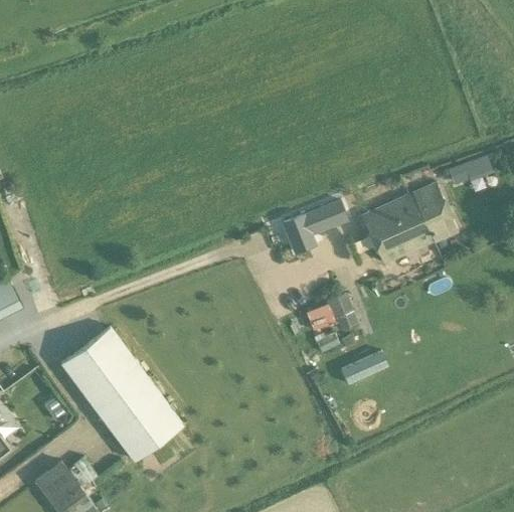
[(453,185),(492,170),(486,155),(447,170),(453,185)]
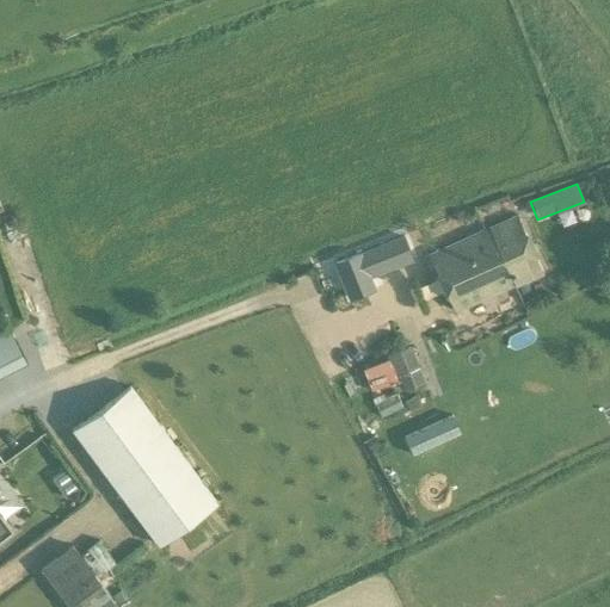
[(431,259),(455,314),(543,274),(518,220),(475,239),(431,259)]
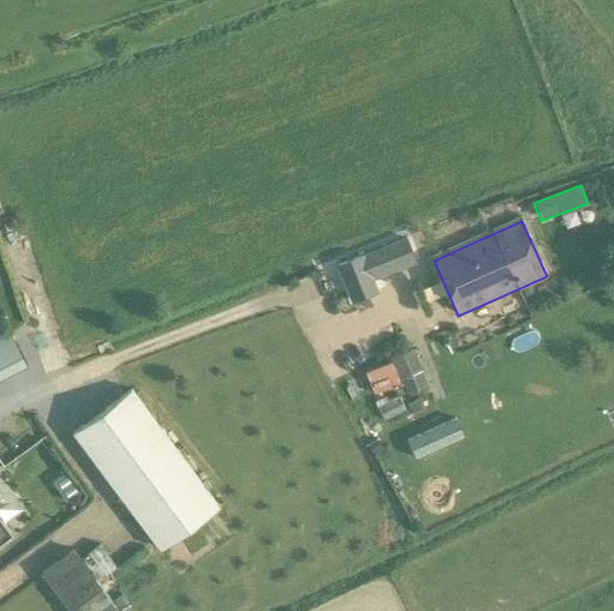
[(361,255),(368,275),(413,257),(405,238),(361,255)]
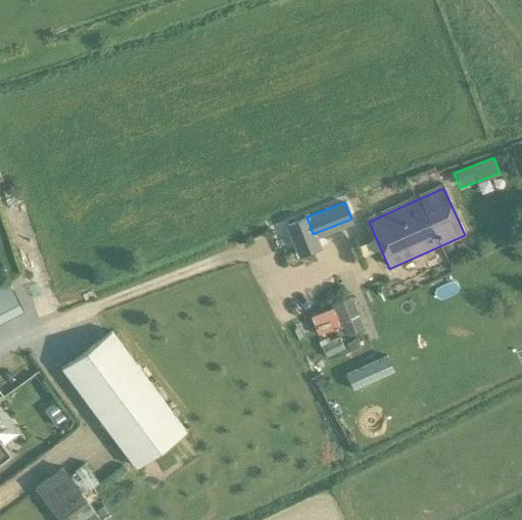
[(7,283),(0,286),(0,323),(22,313),(7,283)]
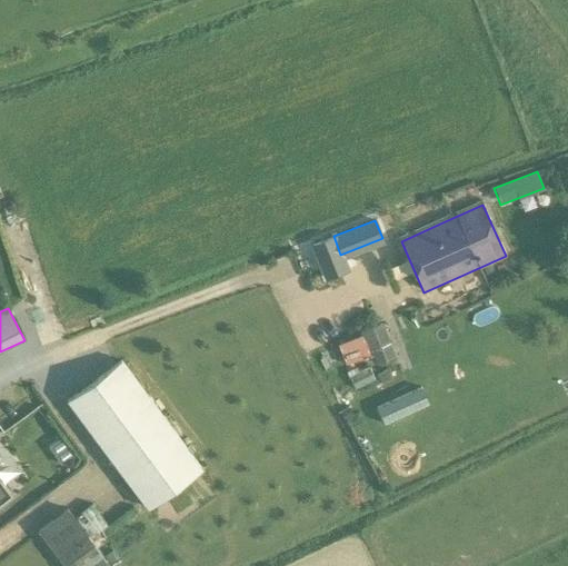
[(359,330),(369,366),(394,360),(385,324),(359,330)]
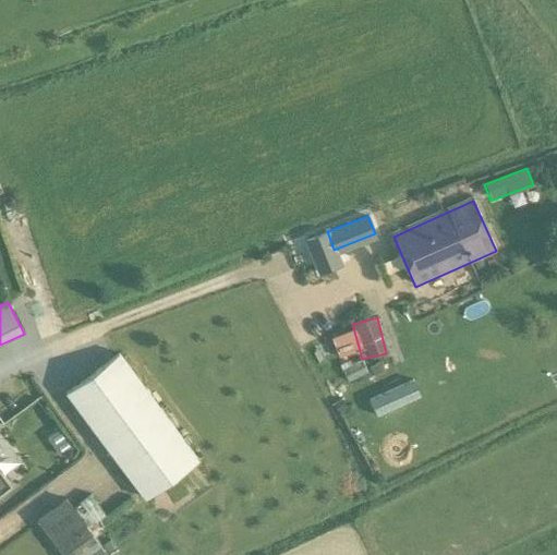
[(200,463),(120,358),(68,397),(146,503),(200,463)]
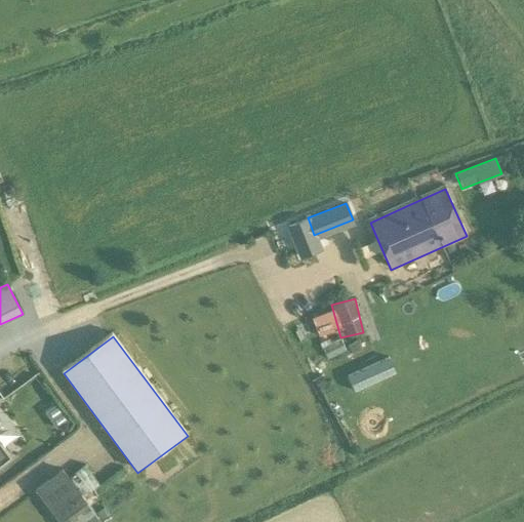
[(0,467),(11,459),(0,444),(0,467)]
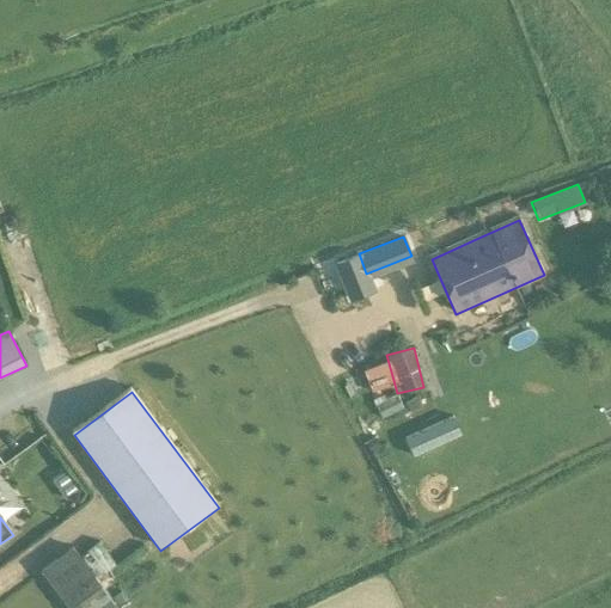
[(96,578),(112,565),(96,542),(79,556),(96,578)]
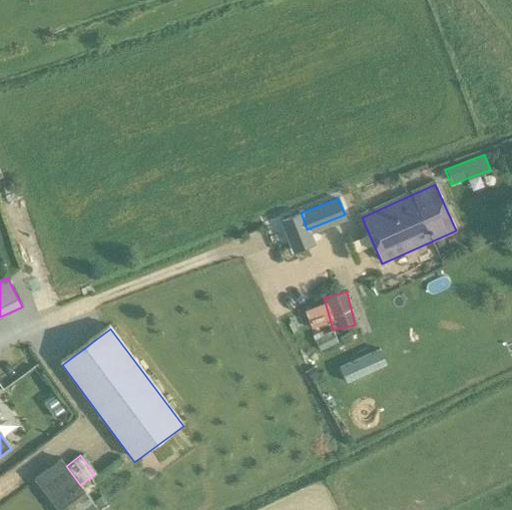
[(85,493),(61,461),(35,481),(57,509),(63,509),(85,493)]
